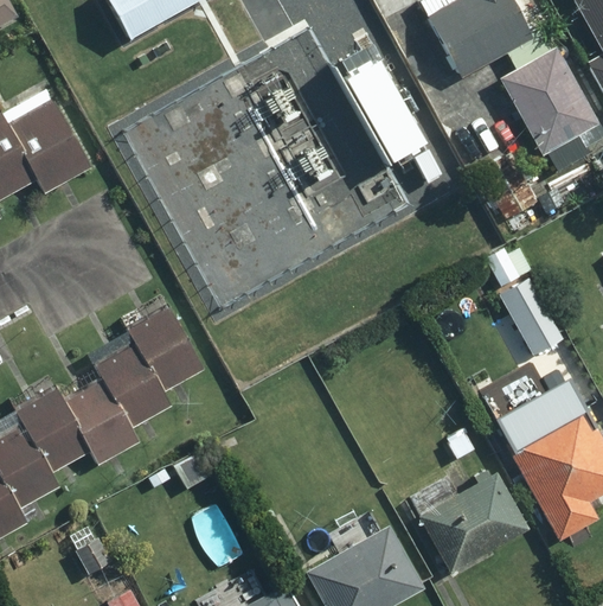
[(109,0),(120,19),(107,26),(115,43),(128,36),(129,39),(201,0),(109,0)]
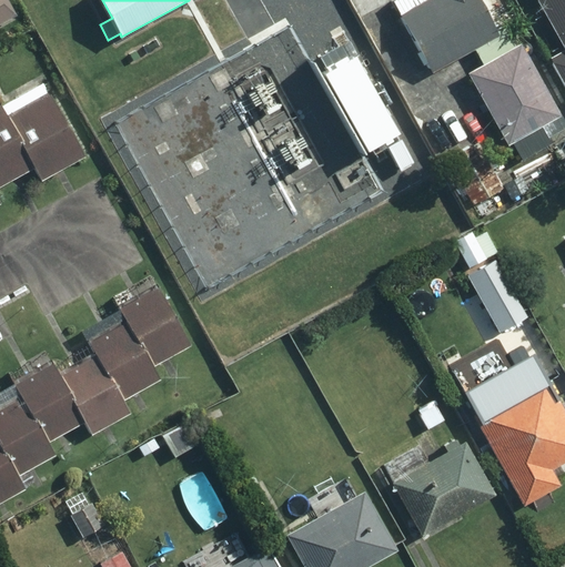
[(393,0),(432,72),(476,48),(473,42),(495,30),(483,7),(486,6),(483,0),(393,0)]
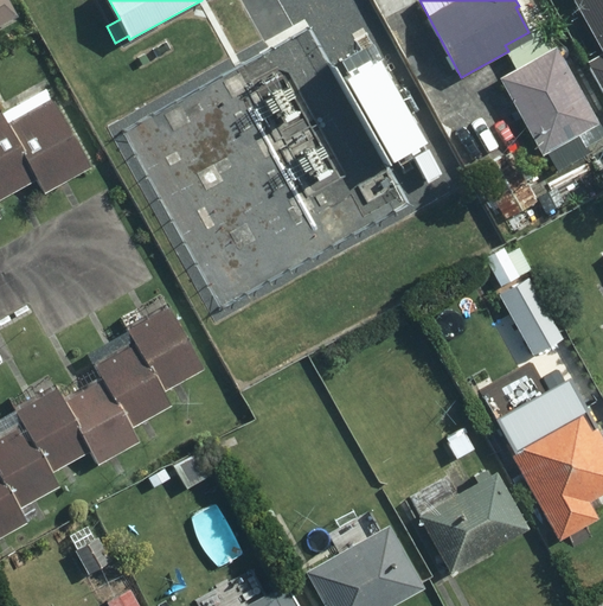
[(575,0),(602,51),(602,55),(587,62),(602,91),(602,0),(575,0)]
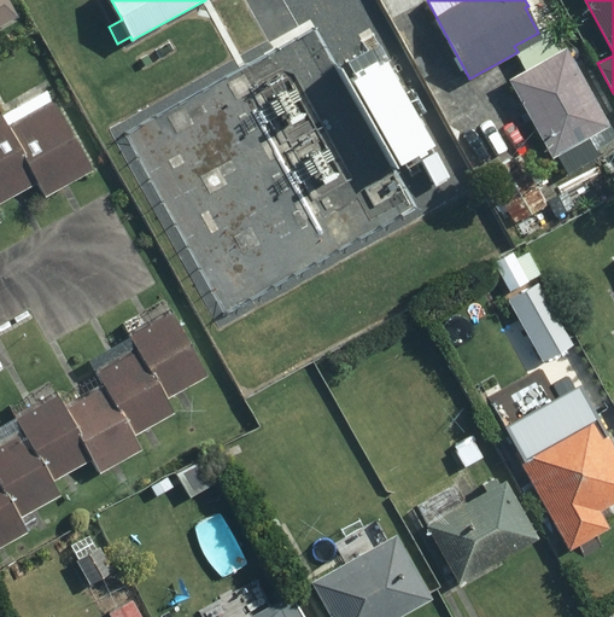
[(551,25),(538,33),(514,46),(518,52),(527,69),(510,79),(551,156),(609,126),(567,47),(563,48),(551,25)]
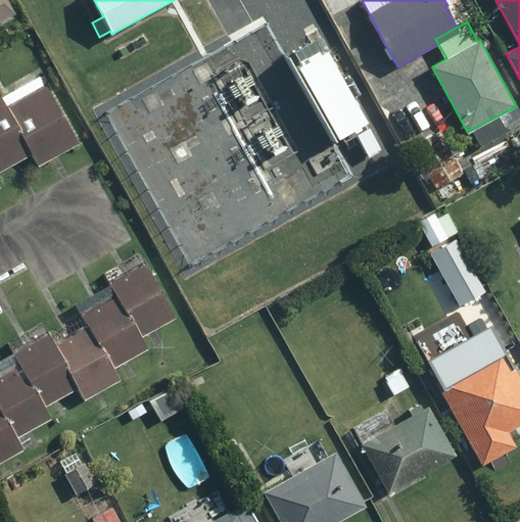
[(41,76),(0,98),(31,152),(38,164),(79,142),(41,76)]
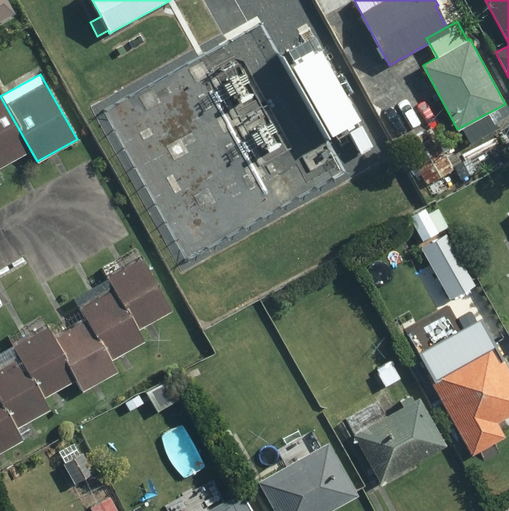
[(0,165),(30,149),(0,96),(0,95),(0,165)]
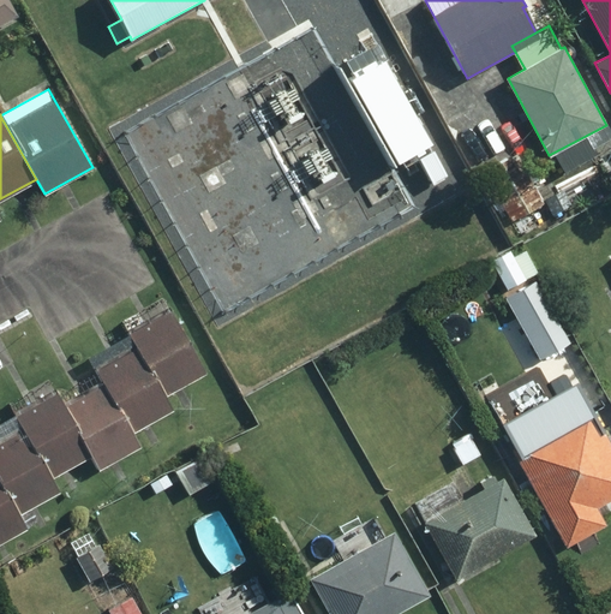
[(515,264),(505,250),(486,262),(504,293),(539,273),(529,256),(515,264)]
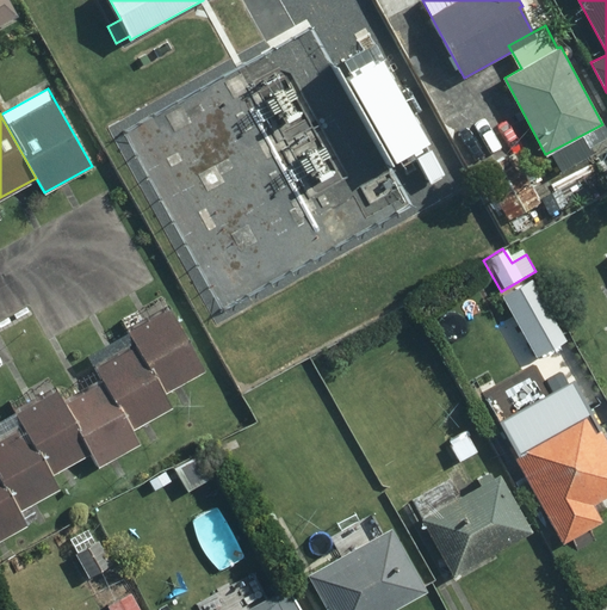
[(567,339),(532,279),(505,295),(515,315),(497,326),(516,361),(534,350),(538,356),(567,339)]
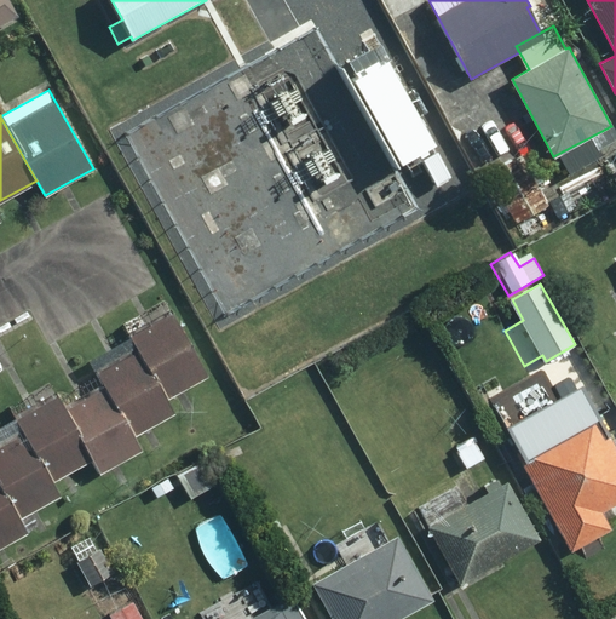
[(131,334),(139,350),(167,399),(207,377),(171,313),(131,334)]
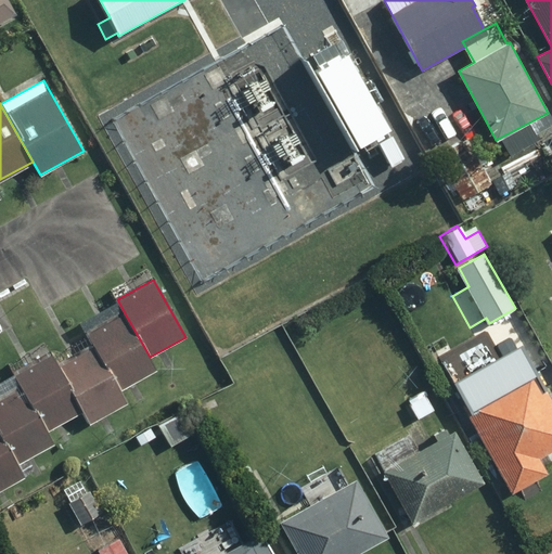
[(88,333),(94,344),(119,389),(156,369),(150,357),(125,313),(88,333)]
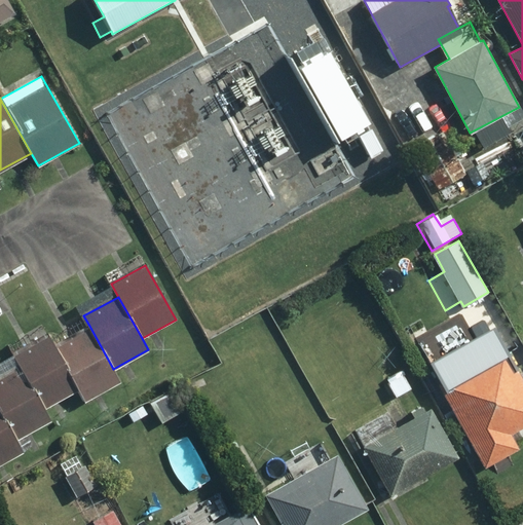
[(89,326),(54,345),(78,389),(84,401),(120,381),(113,369),(89,326)]
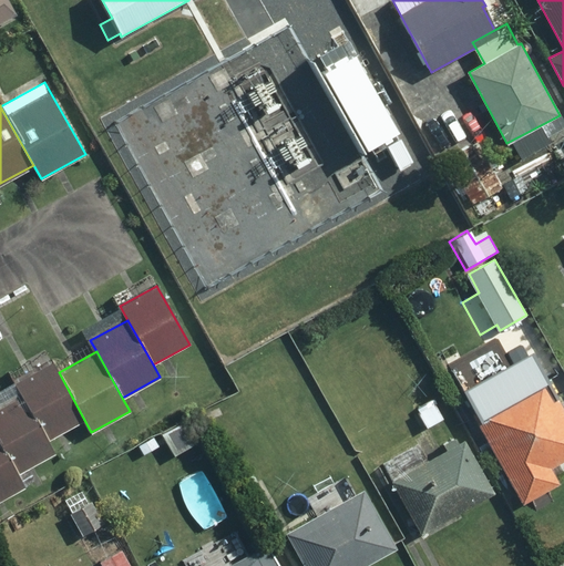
[(14,381),(22,394),(48,440),(84,420),(59,372),(51,360),(14,381)]
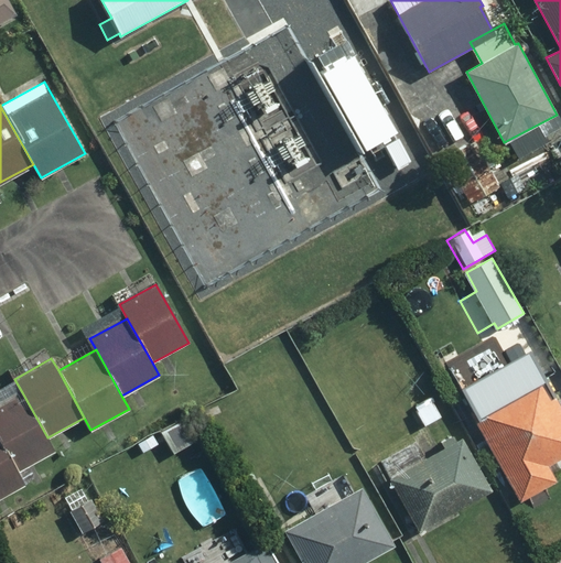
[(497,390),(467,407),(520,502),(557,482),(548,466),(560,458),(560,408),(541,374),(500,397),(497,390)]
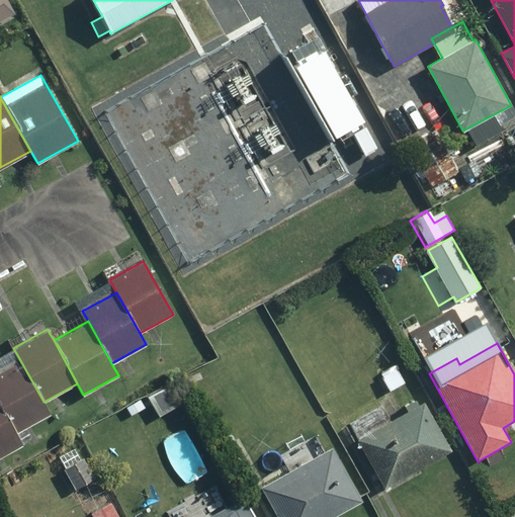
[(0,370),(0,404),(15,432),(50,414),(44,402),(20,360),(0,370)]
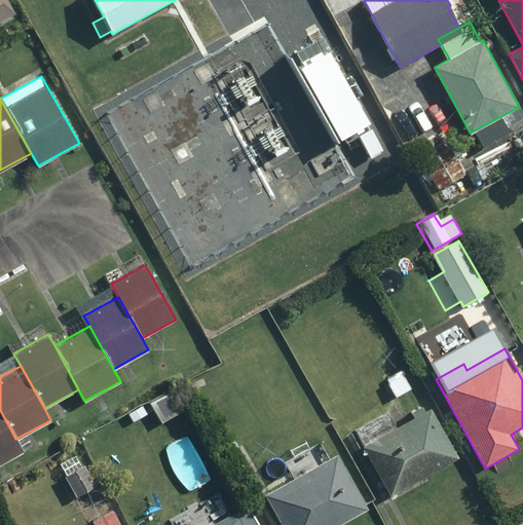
[(413,388),(404,374),(388,383),(397,399),(413,388)]
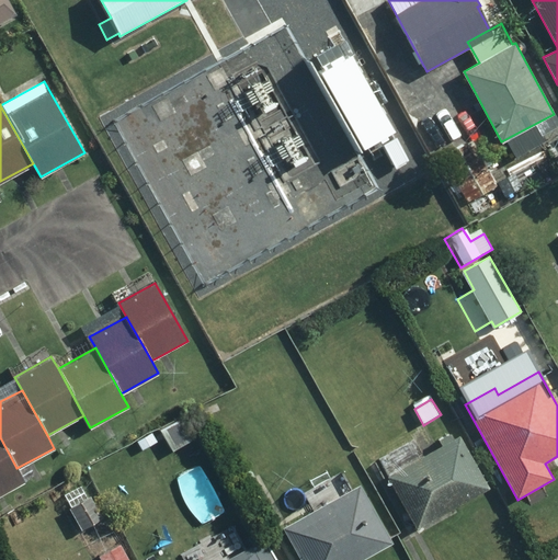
[(196,437),(186,418),(168,426),(177,447),(196,437)]
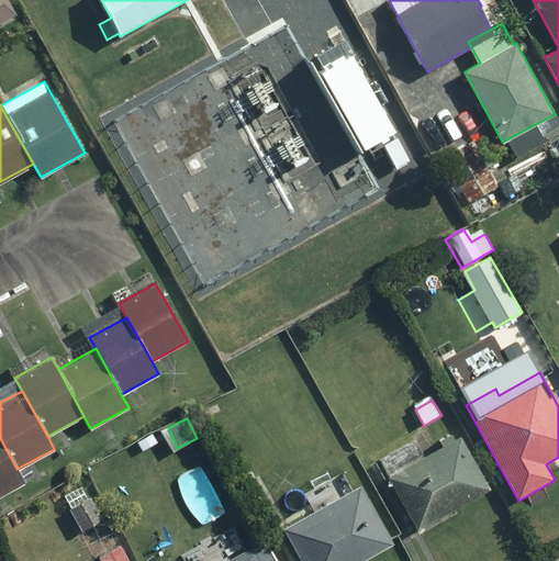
[(159,442),(153,433),(137,442),(143,451),(159,442)]
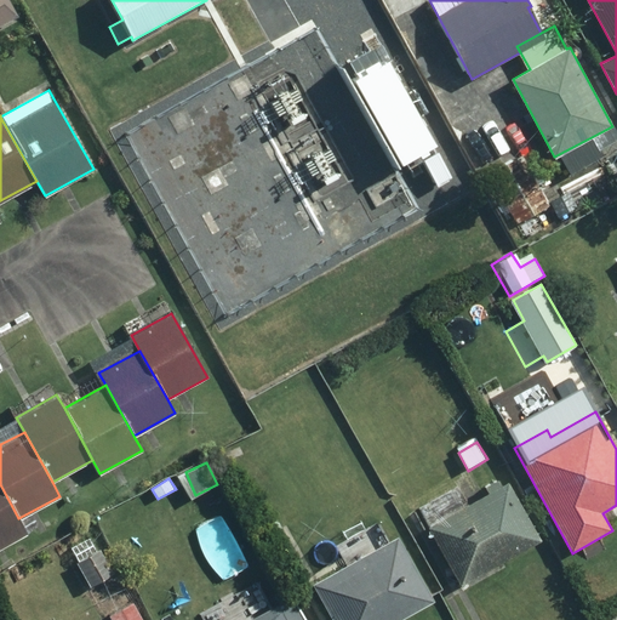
[(489,493),(427,528),(460,587),(542,541),(509,482),(503,484),(500,478),(485,487),(489,493)]
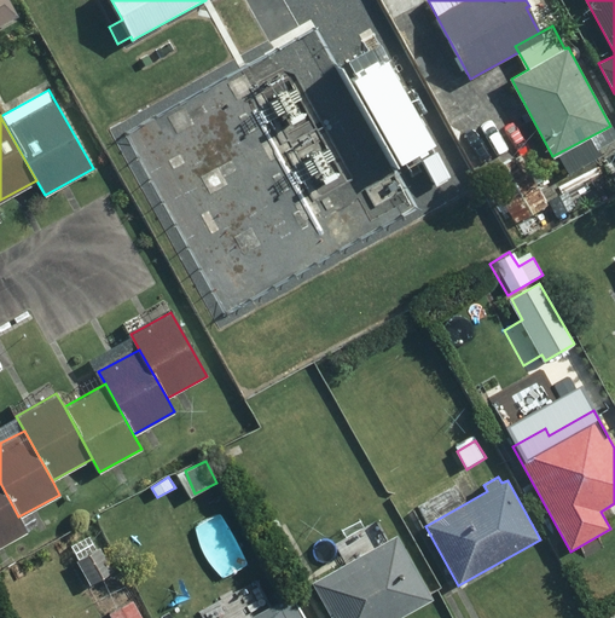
[(0,546),(27,532),(18,517),(0,483),(0,546)]
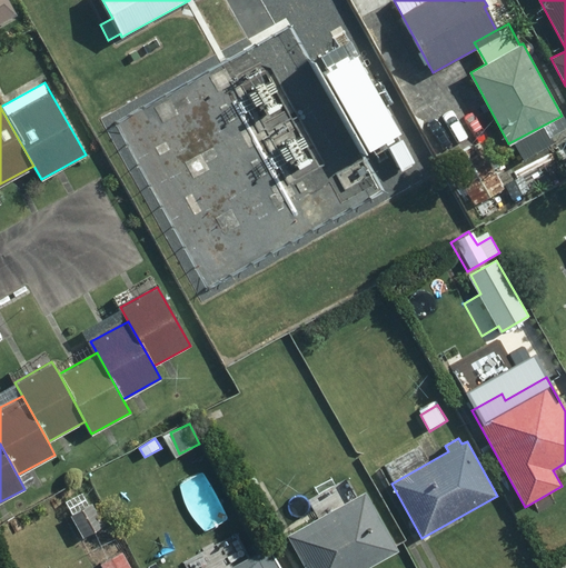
[(30,471),(20,477),(27,488),(36,482),(30,471)]
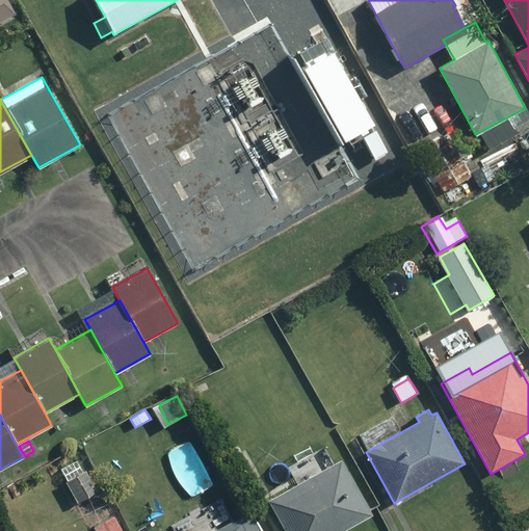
[(346,530),(373,516),(341,460),(268,501),(284,530),(346,530)]
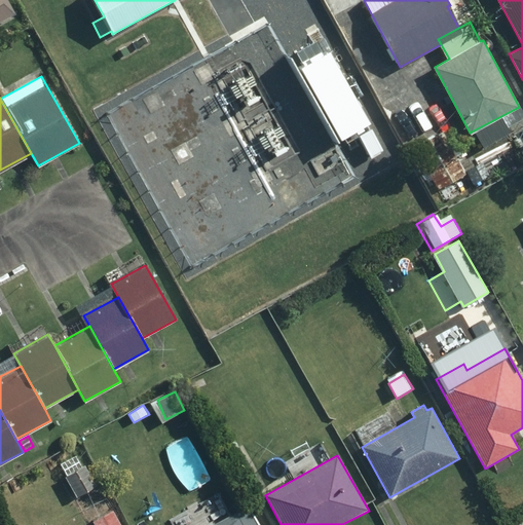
[(96,486),(84,465),(66,476),(77,496),(96,486)]
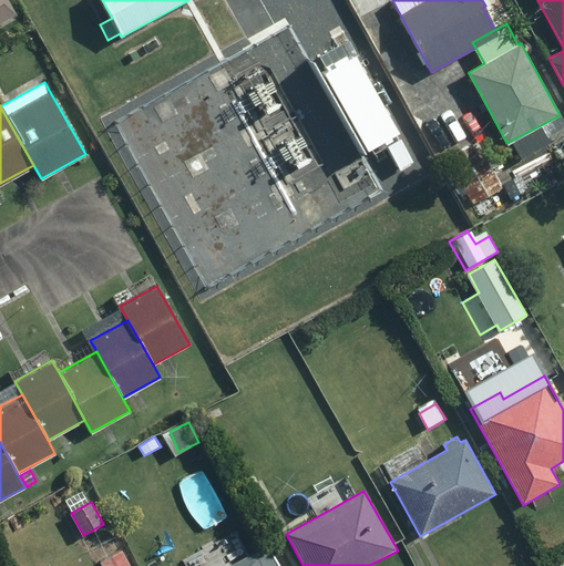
[(255,554),(229,565),(280,565),(272,548),(256,556),(255,554)]
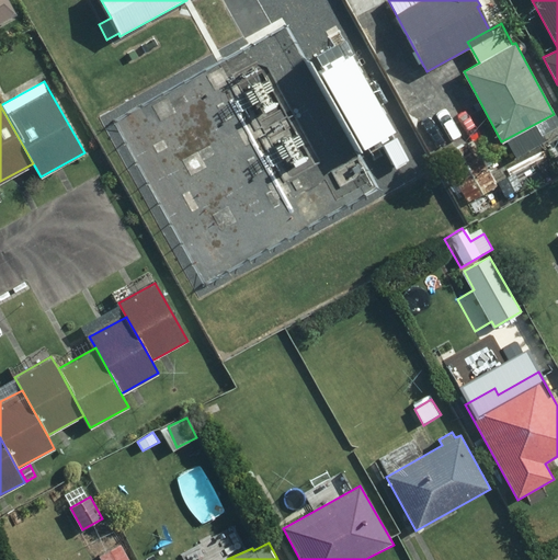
[(128,559),(121,544),(100,555),(103,559),(128,559)]
